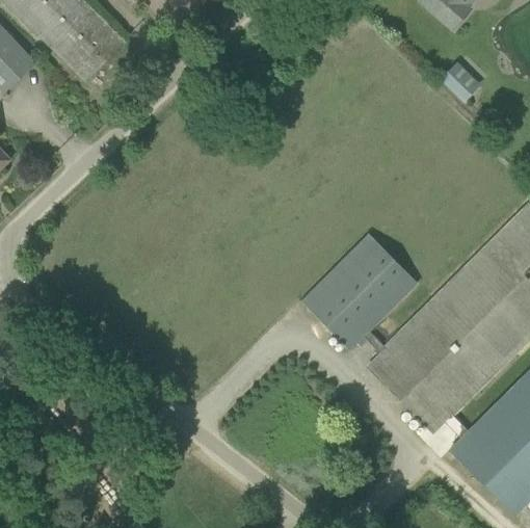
[(3,0),(85,79),(124,40),(82,0),(3,0)]
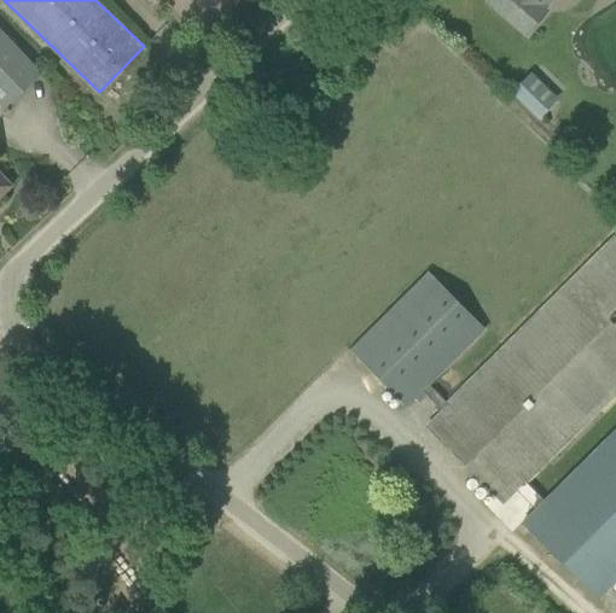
[(544,6),(536,0),(489,0),(523,29),(544,6)]
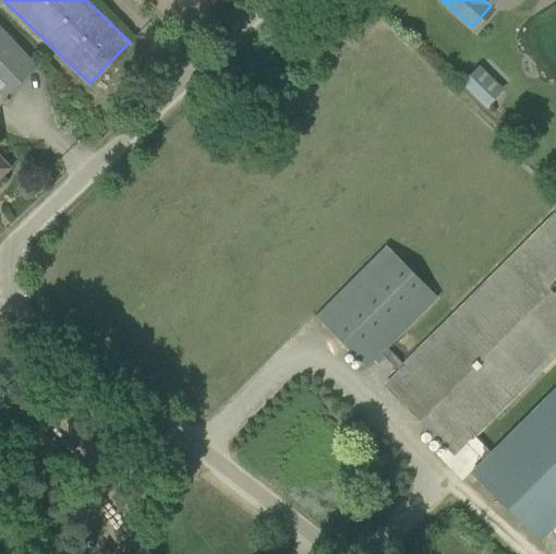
[(35,63),(32,60),(0,25),(0,92),(2,94),(35,63)]
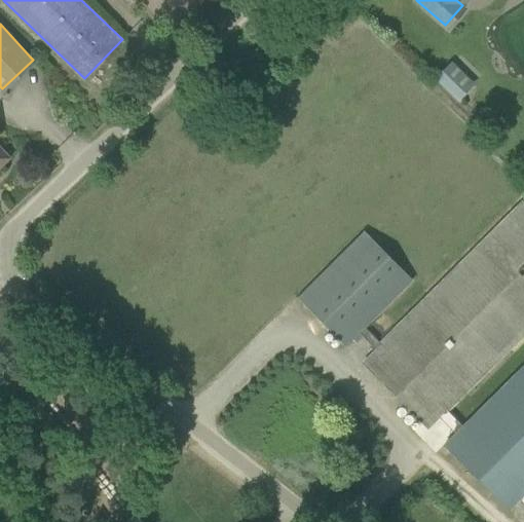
[(455,96),(466,84),(455,73),(458,69),(450,61),(435,76),(455,96)]
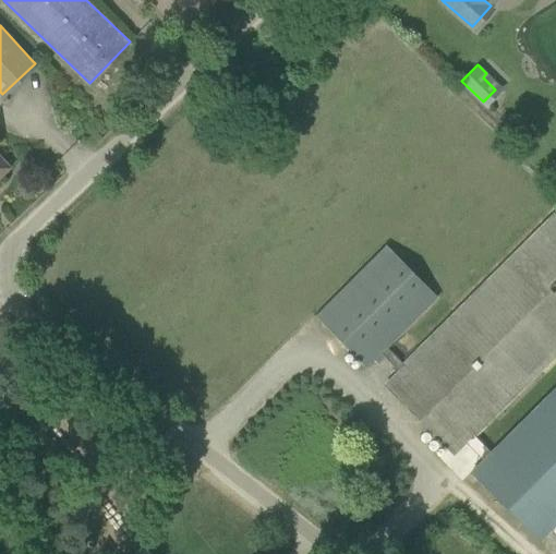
[(257,98),(250,91),(239,101),(246,109),(257,98)]
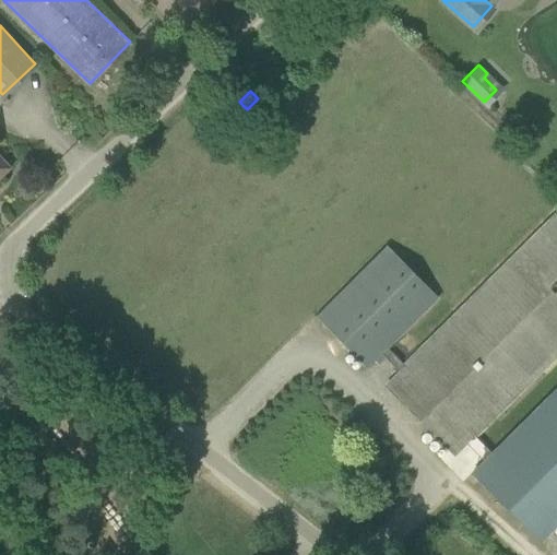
[(0,172),(9,164),(0,154),(0,172)]
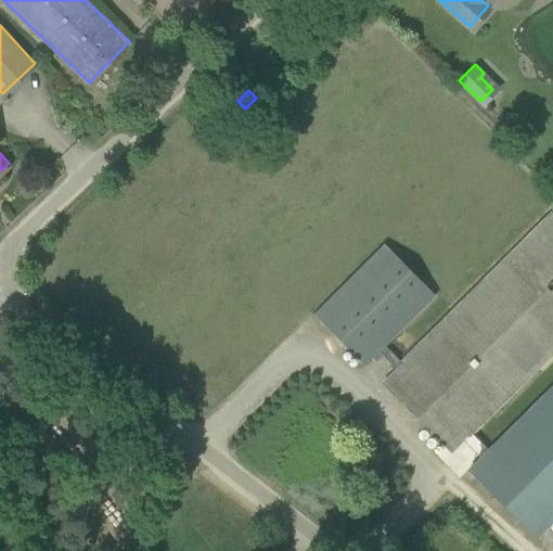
[(395,367),(381,381),(448,448),(461,436),(467,430),(552,343),(552,212),(552,210),(401,360),(395,367)]
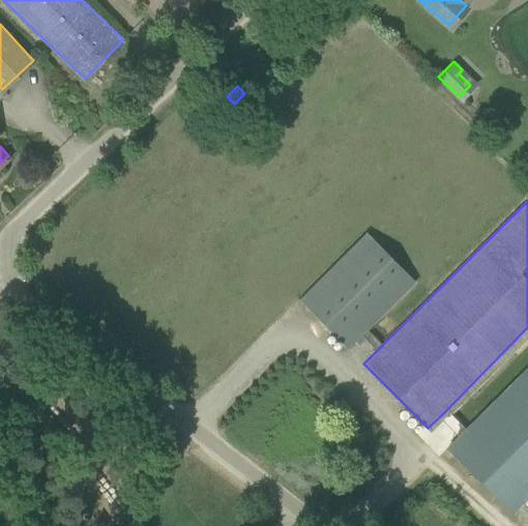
[(377,350),(383,344),(365,326),(414,279),(365,230),(297,297),(346,346),(359,332),(377,350)]
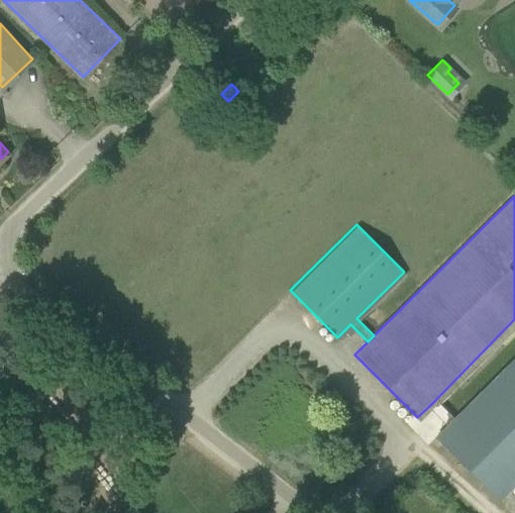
[(514,353),(451,417),(435,400),(429,406),(445,423),(434,434),(498,499),(509,488),(514,493),(514,353)]
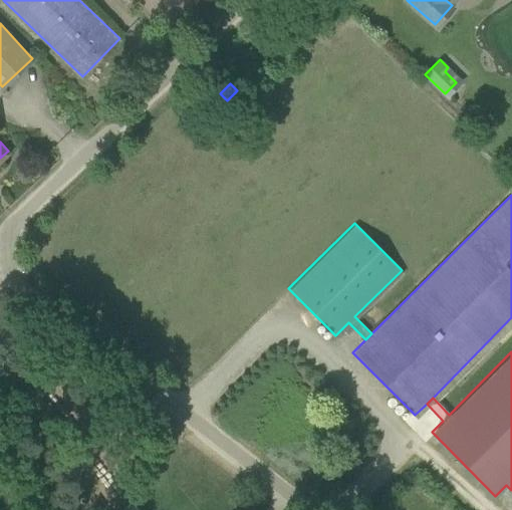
[(120,509),(142,509),(134,496),(118,505),(120,509)]
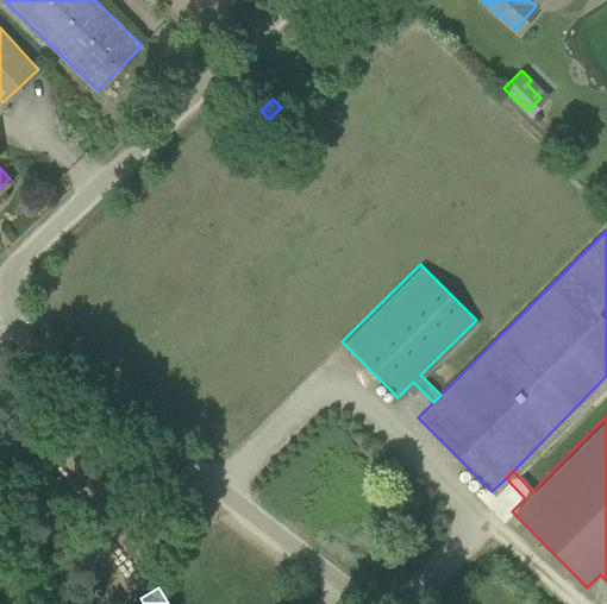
All buildings are outlined.
